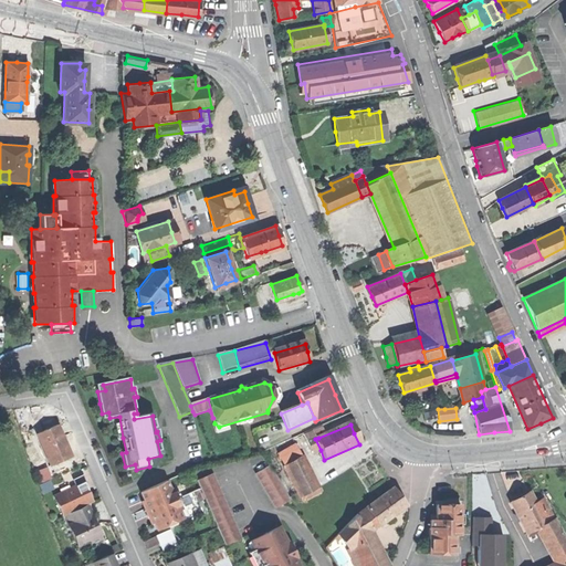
[(59,426),(38,435),(51,467),(72,458),(66,446),(64,439),(59,427),(59,426)]
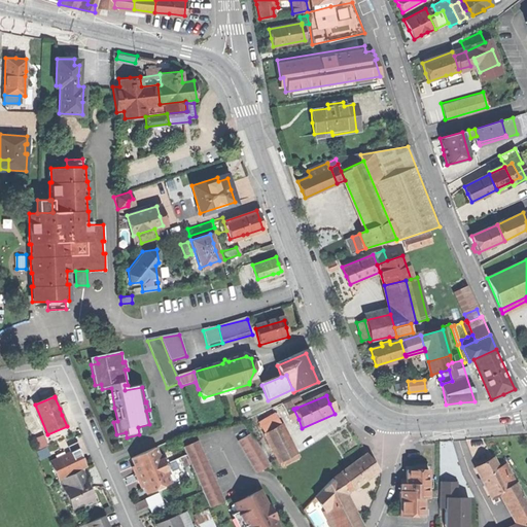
[(283,407),(286,413),(293,409),(292,406),(291,402),(283,407)]
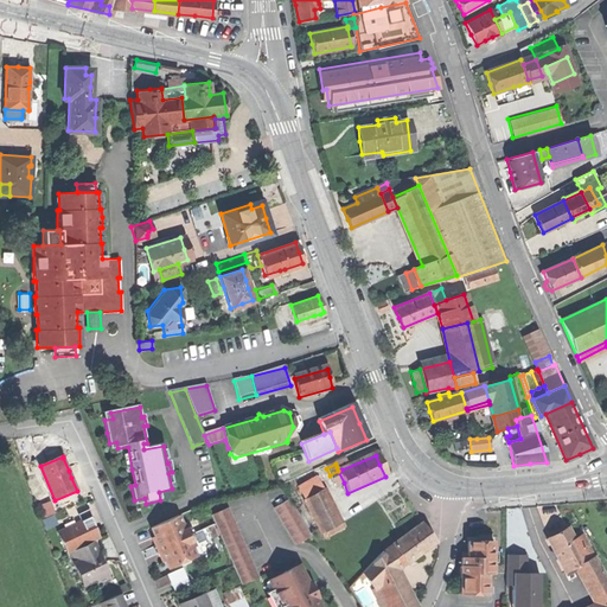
[(334,486),(344,483),(338,471),(330,475),(334,486)]
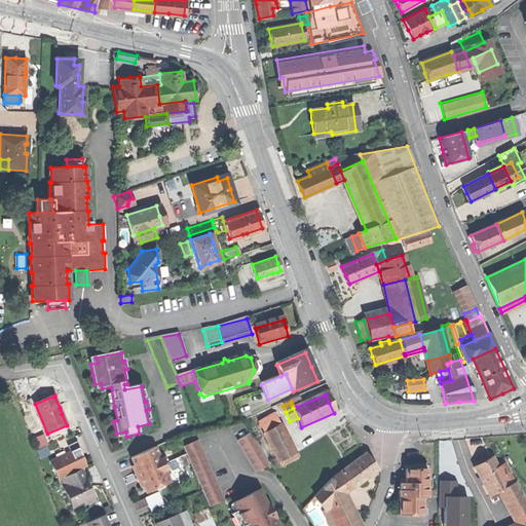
[(258,423),(263,435),(279,425),(273,415),(258,423)]
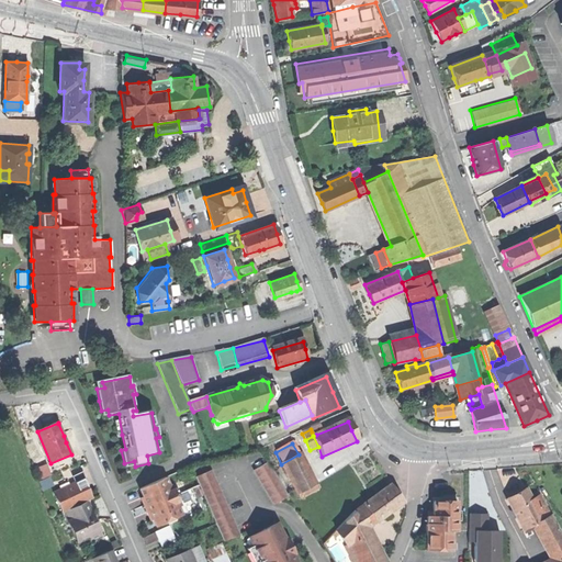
[(281,464),(298,495),(315,486),(299,454),(281,464)]
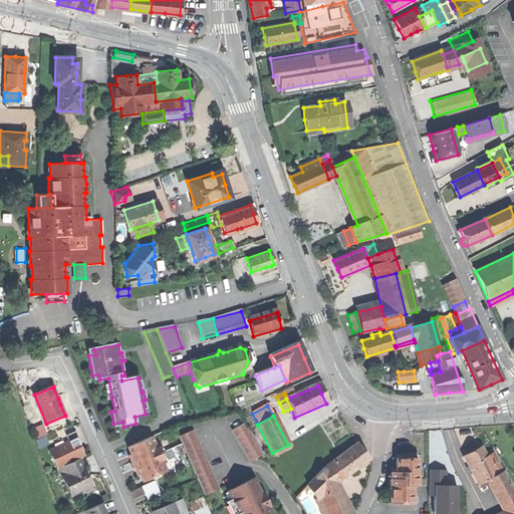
[(232,433),(250,463),(263,456),(244,425),(232,433)]
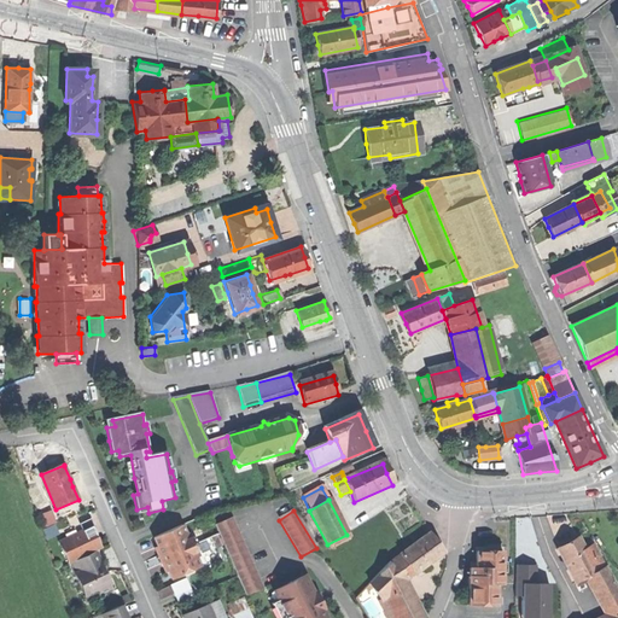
[(42,525),(48,540),(59,536),(53,520),(42,525)]
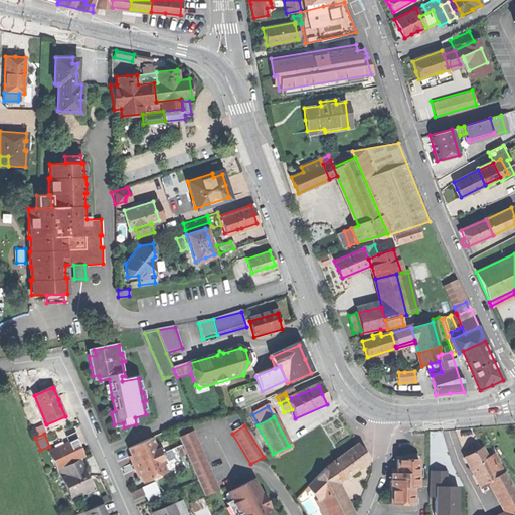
[(179,440),(204,498),(218,492),(193,434),(179,440)]
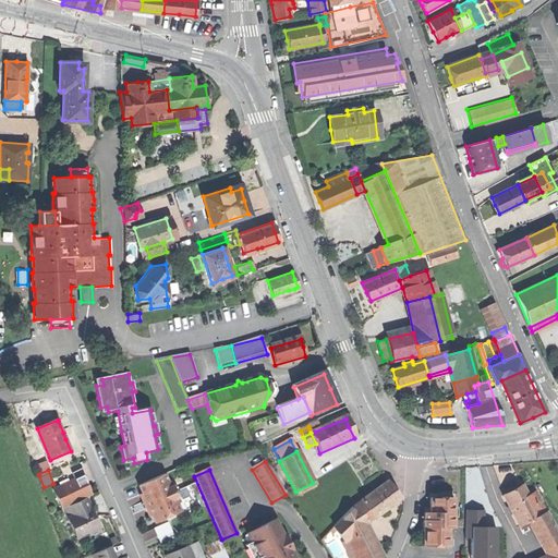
[(165,476),(140,488),(143,496),(141,497),(145,507),(150,518),(153,517),(156,524),(181,512),(178,505),(180,504),(171,483),(168,484),(165,476)]
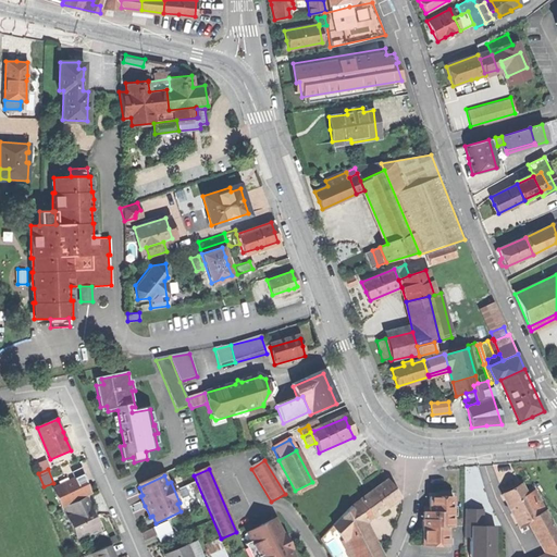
[(83,477),(75,480),(78,487),(86,484),(85,480),(83,477)]
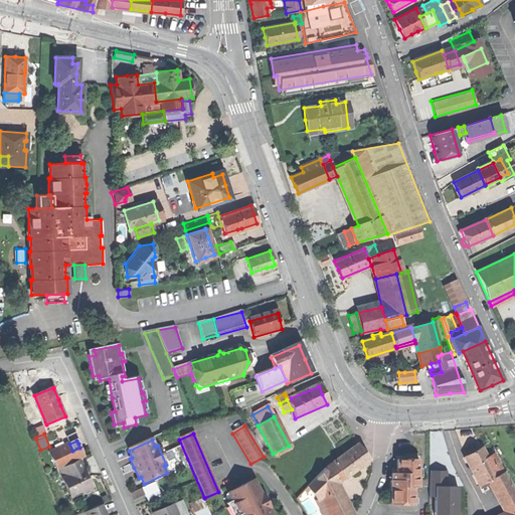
[(49,453),(57,470),(59,470),(80,460),(84,458),(79,448),(72,451),(69,444),(49,453)]
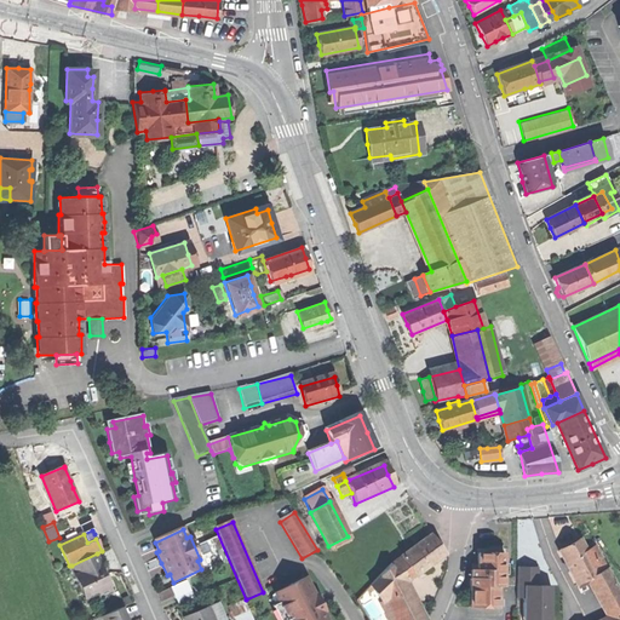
[(350,543),(348,537),(328,546),(332,552),(350,543)]
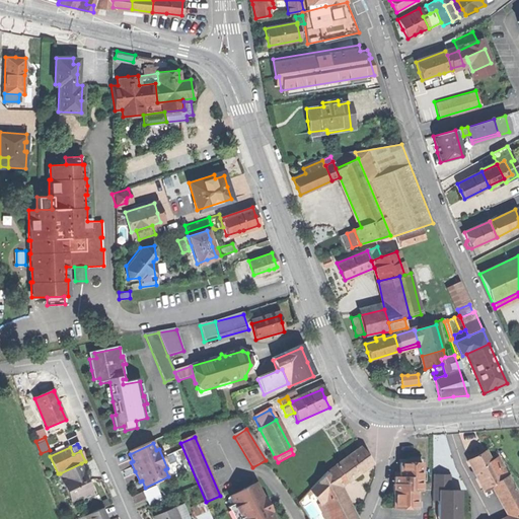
[(360,450),(335,468),(346,485),(359,475),(371,466),(360,450)]
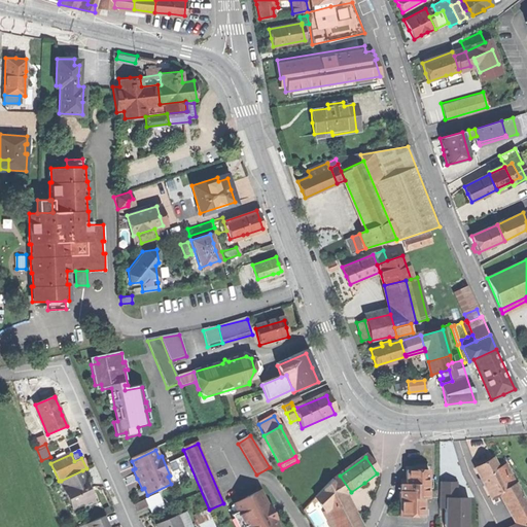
[(477,466),(492,496),(497,494),(500,492),(517,483),(506,463),(499,467),(494,457),(485,462),(477,466)]
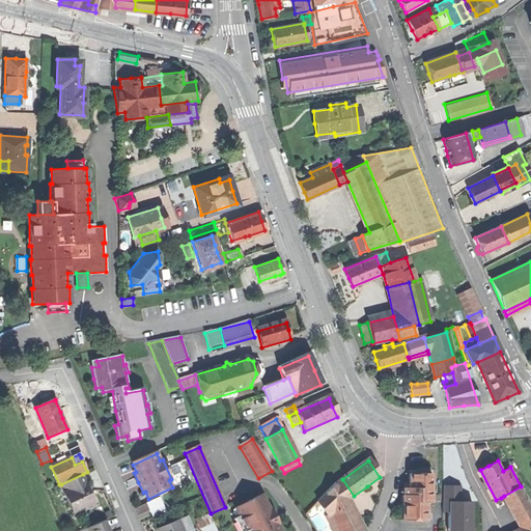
[(401,520),(425,521),(426,501),(431,501),(432,473),(411,473),(410,487),(404,487),(403,495),(402,495),(402,504),(401,520)]
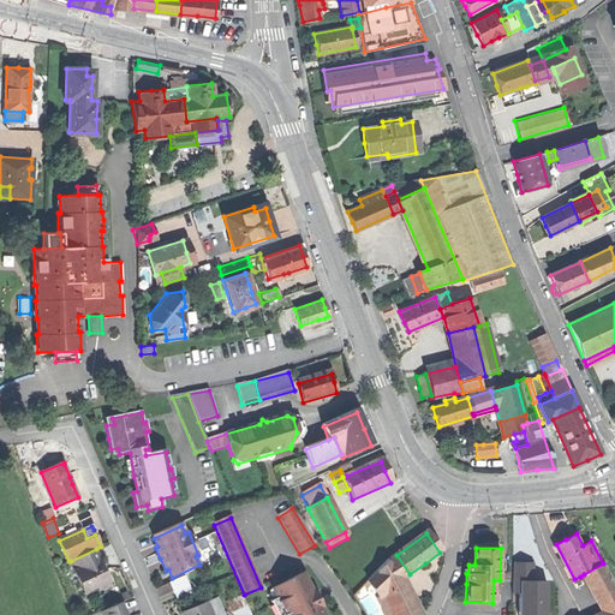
[(102,560),(96,549),(71,561),(76,572),(73,572),(84,595),(97,589),(99,593),(111,587),(102,569),(99,561),(102,560)]
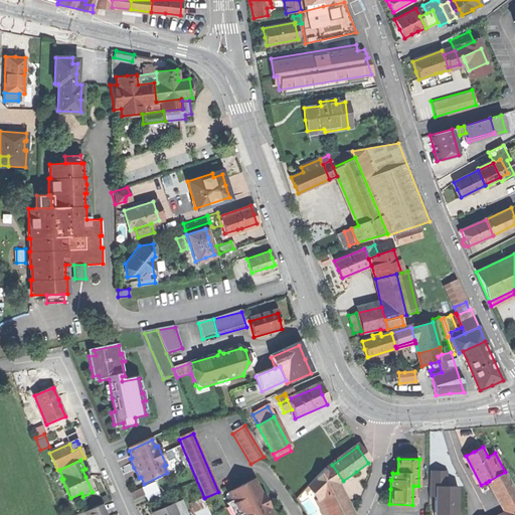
[(324,472),(304,493),(312,506),(320,500),(337,486),(343,481),(332,465),(324,472)]
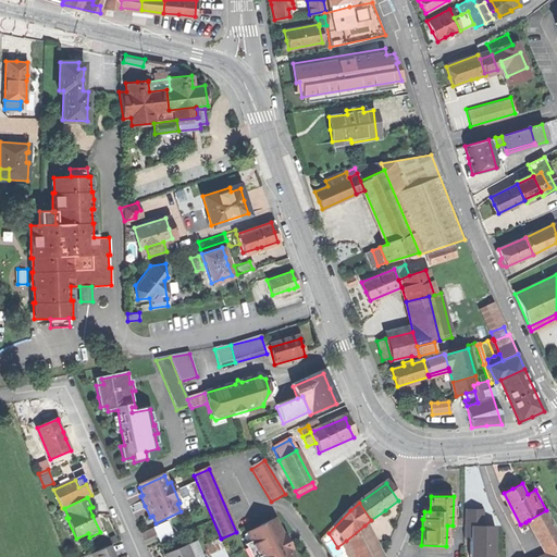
[(462,535),(468,536),(468,556),(493,556),(493,524),(482,524),(482,508),(463,508),(462,535)]
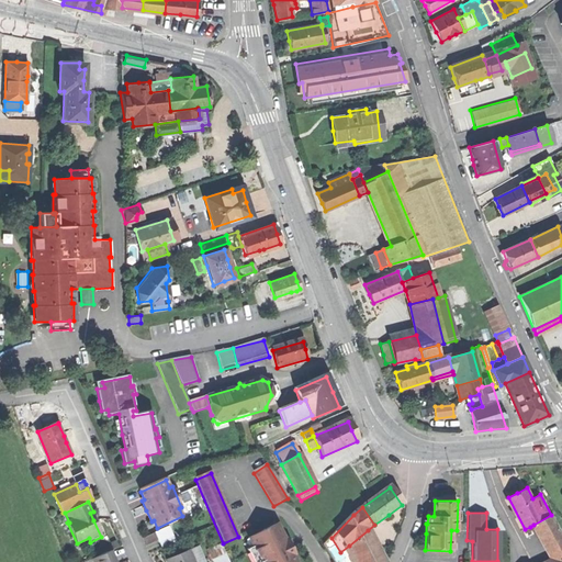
[(561,535),(551,515),(534,525),(552,560),(558,557),(561,553),(561,535)]
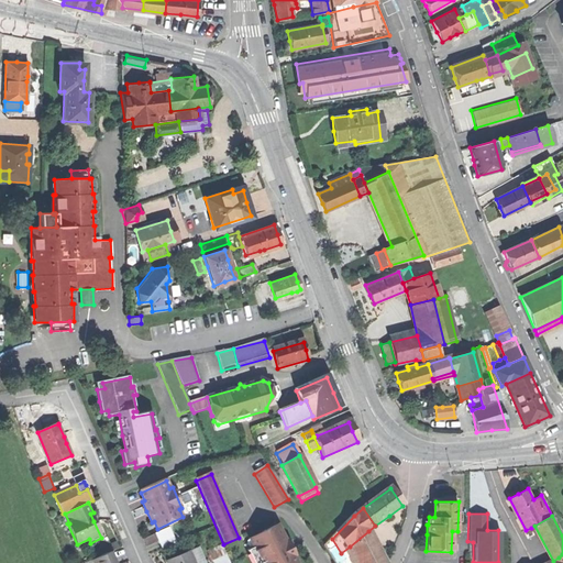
[(172,525),(144,536),(147,544),(159,539),(162,545),(177,540),(172,525)]
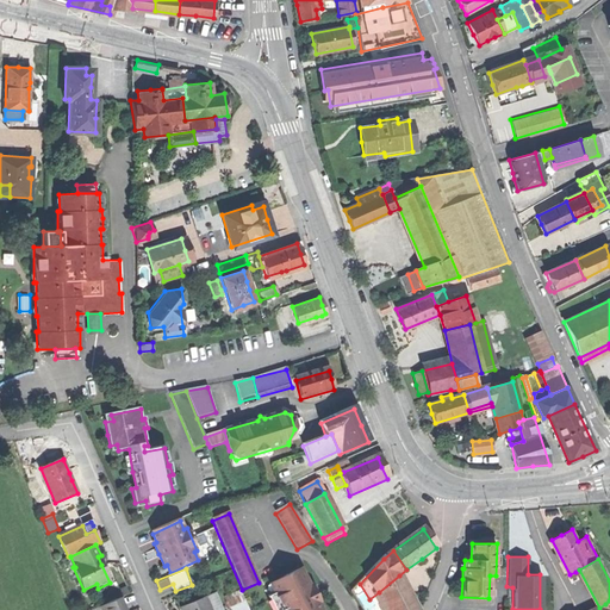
[(596,609),(599,608),(579,570),(576,572),(596,609)]
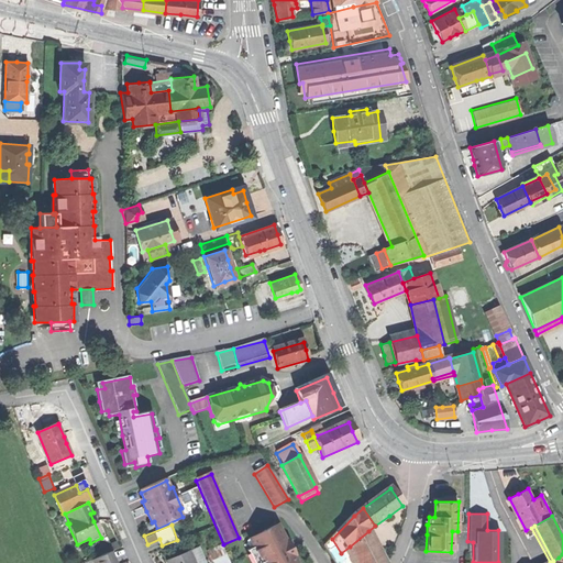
[(277,527),(251,540),(256,551),(254,552),(260,562),(296,562),(293,558),(294,556),(290,549),(285,551),(283,545),(287,542),(286,542),(277,527)]
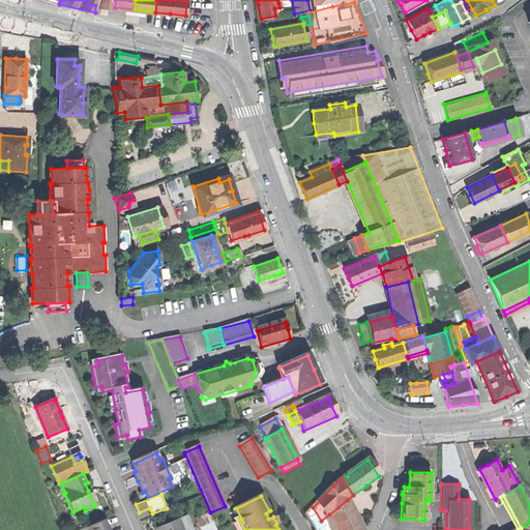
[(329,514),(331,518),(351,508),(347,500),(329,514)]
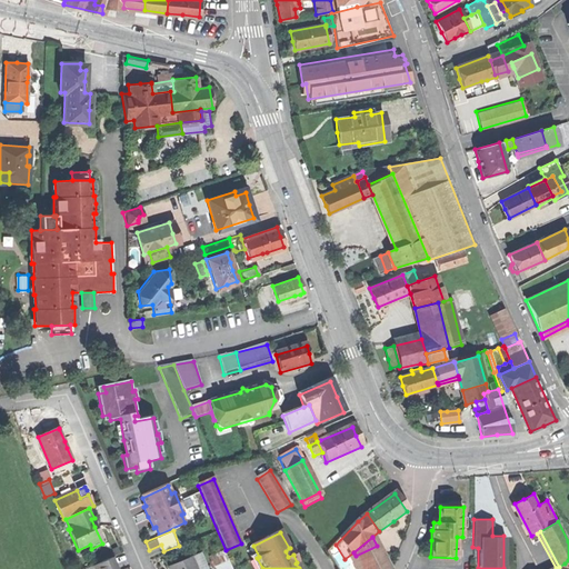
[(336,545),(327,553),(335,566),(345,559),(336,545)]
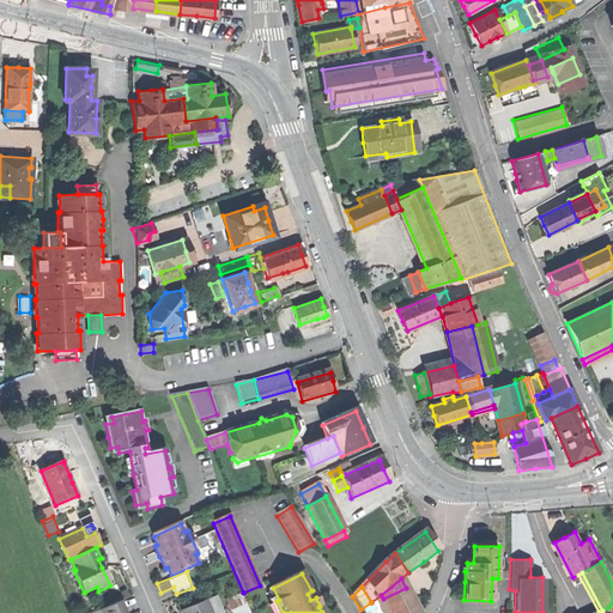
[(406,588),(383,599),(387,606),(388,607),(410,598),(406,588)]
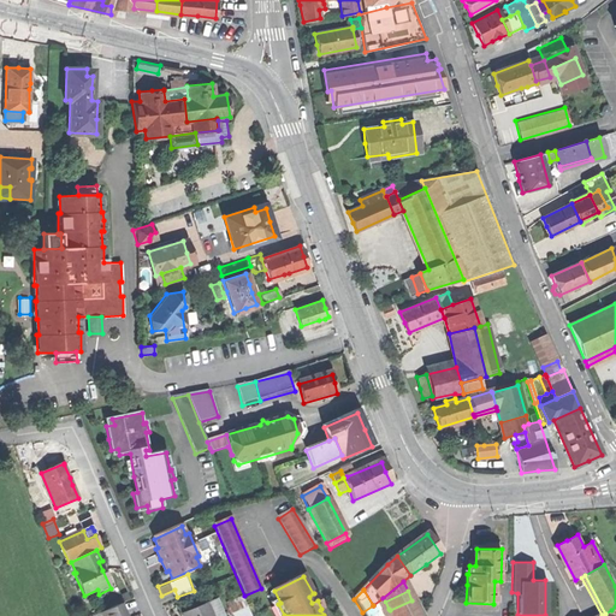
[(378,615),(383,612),(381,611),(389,609),(385,602),(383,598),(373,605),(378,615)]
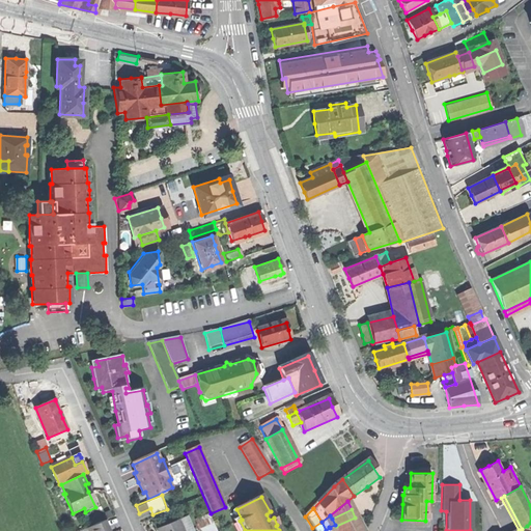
[(355,518),(336,526),(338,530),(362,530),(364,529),(355,518)]
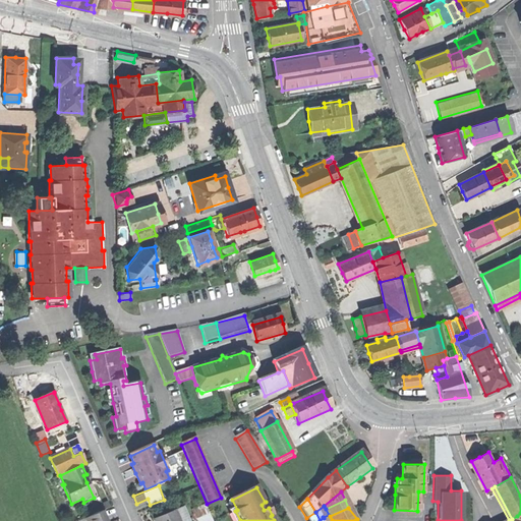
[(187,520),(182,509),(175,512),(178,520),(187,520)]
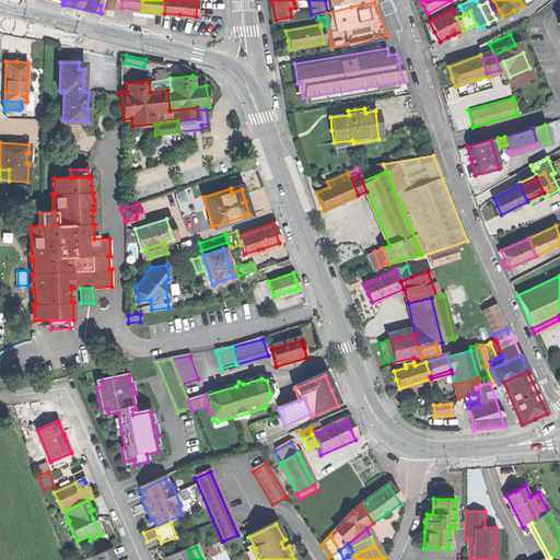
[(115,559),(111,549),(93,557),(93,559),(115,559)]
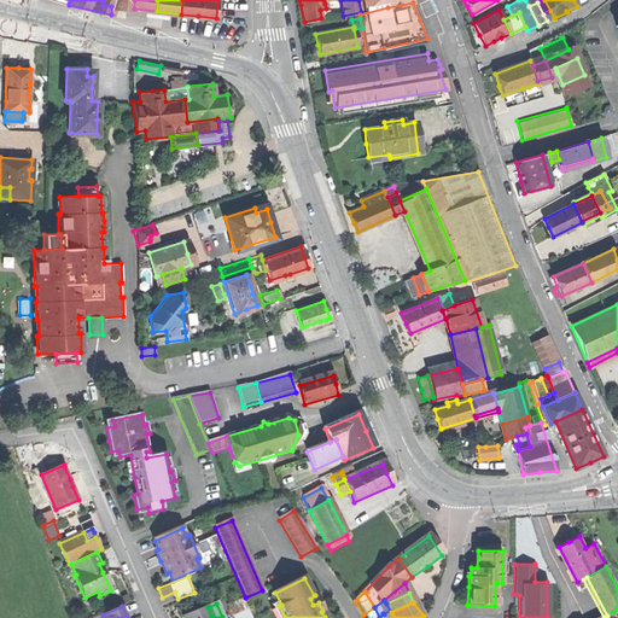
[(251,617),(246,606),(229,613),(231,617),(251,617)]
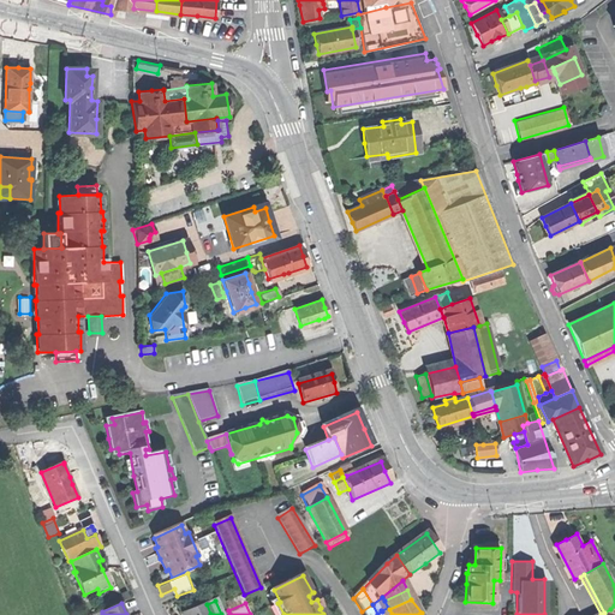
[(183,614),(210,614),(207,604),(183,614)]
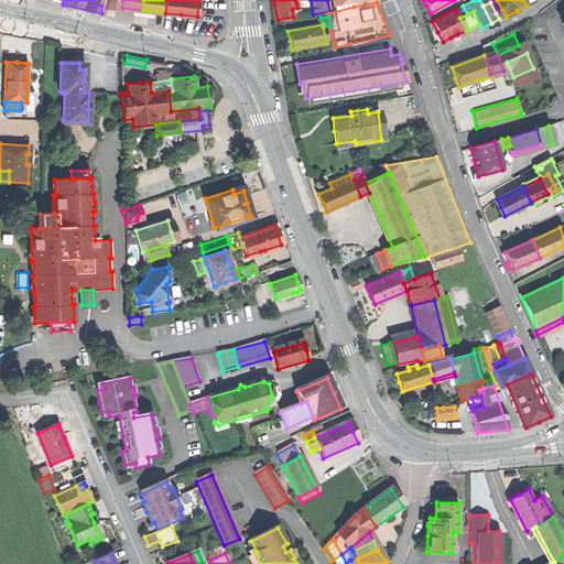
[(334,563),(343,563),(346,563),(342,554),(332,561),(334,563)]
